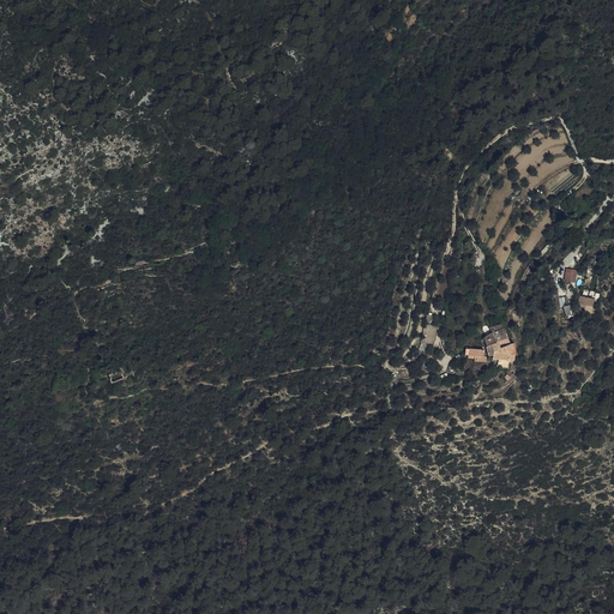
[(515,139),(512,136),(509,137),(498,145),(501,149),(515,139)]
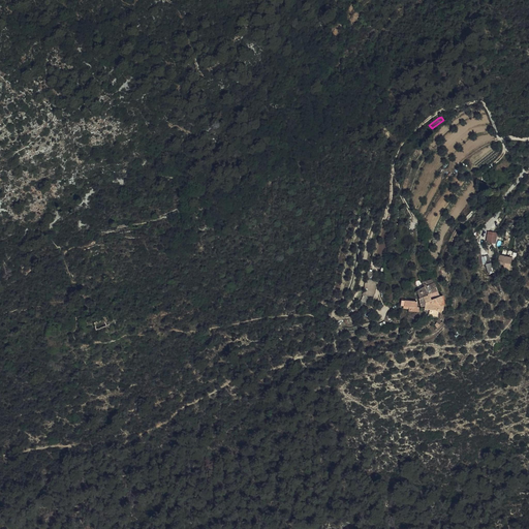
[(490,254),(481,256),(484,263),(491,261),(490,254)]
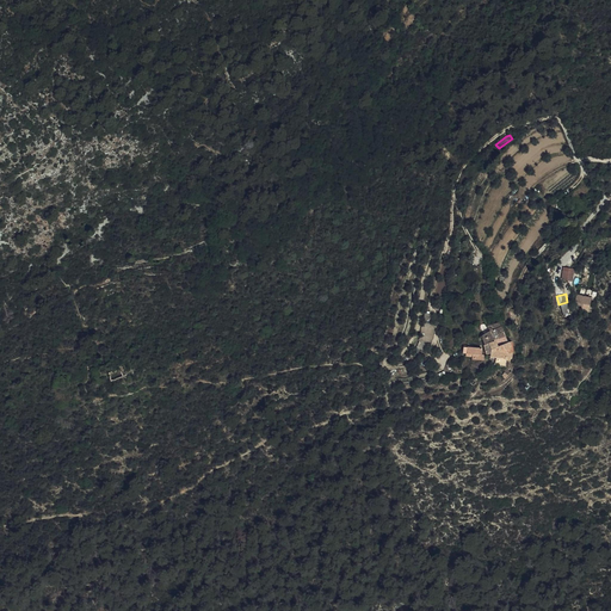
[(423,322),(420,340),(433,341),(436,325),(423,322)]
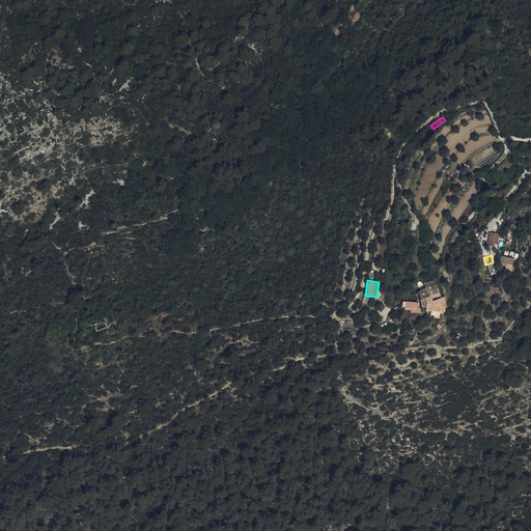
[(436,284),(434,280),(423,284),(425,289),(426,289),(436,284)]
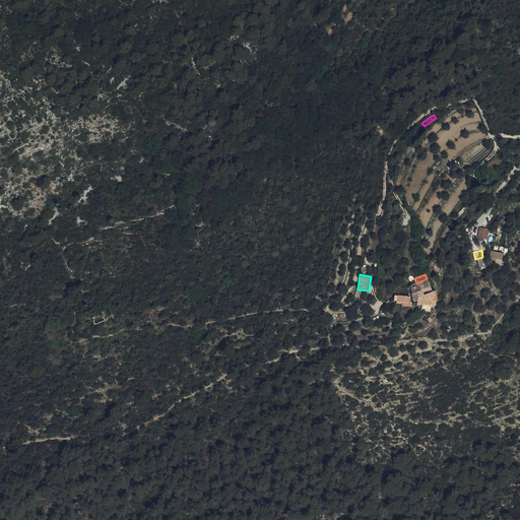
[(427,278),(417,283),(421,290),(423,289),(431,286),(427,278)]
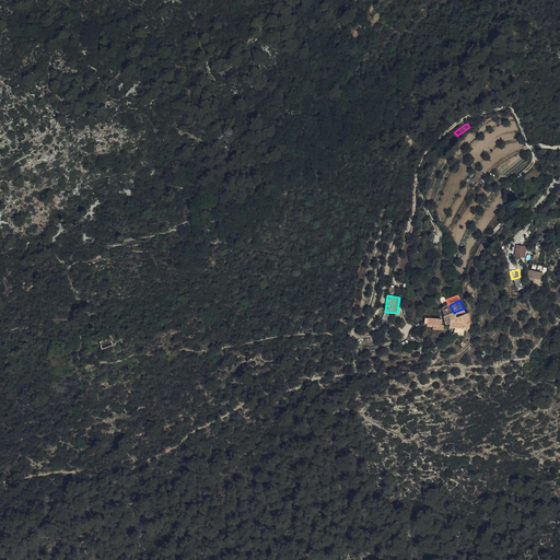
[(450,305),(448,305),(447,306),(447,308),(448,311),(448,314),(448,316),(451,321),(457,317),(455,312),(454,313),(450,305)]
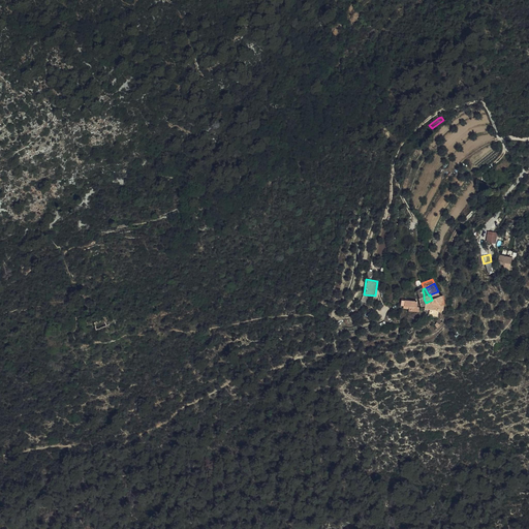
[(438,291),(430,294),(432,300),(440,297),(438,291)]
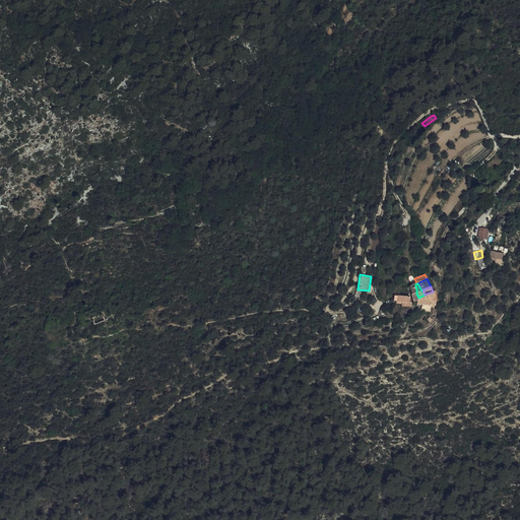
[(418,298),(418,301),(417,304),(423,304),(421,311),(424,311),(431,313),(432,307),(434,308),(435,306),(437,297),(436,290),(433,290),(433,291),(425,295),(418,298)]
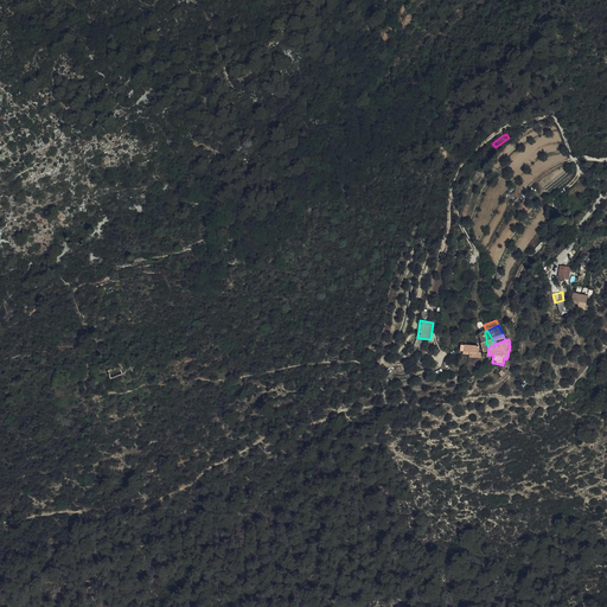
[(470,355),(470,357),(480,358),(481,352),(479,352),(479,346),(465,345),(465,351),(470,352),(470,355)]
